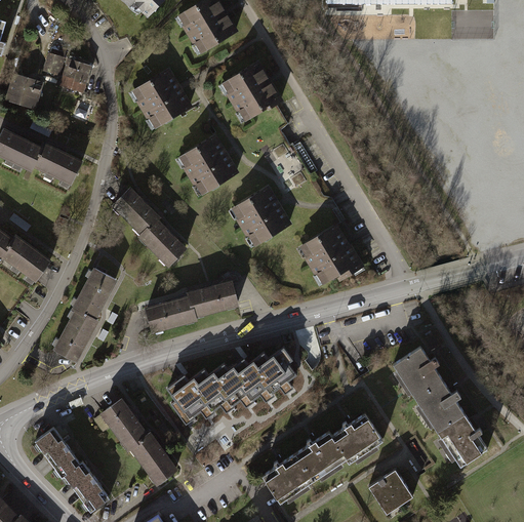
[(124,0),(143,19),(163,0),(124,0)]
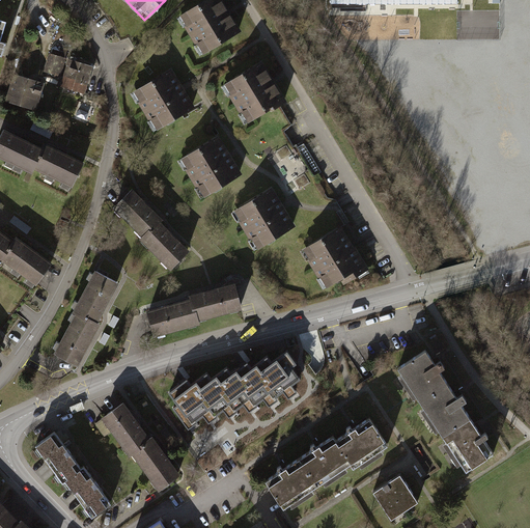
[(215,0),(203,0),(177,16),(200,53),(235,32),(215,0)]
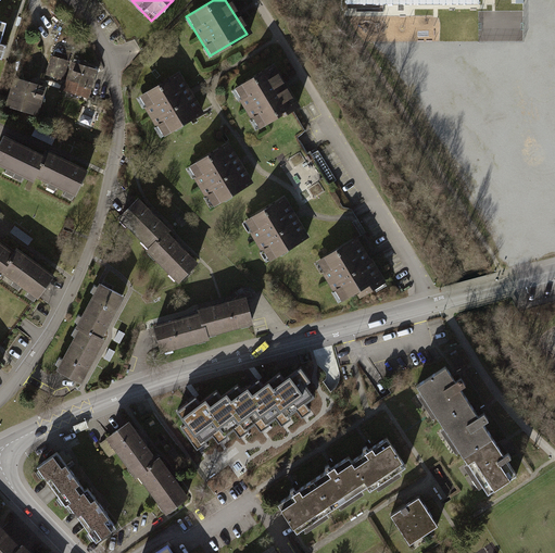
[(55,55),(49,76),(63,80),(70,60),(55,55)]
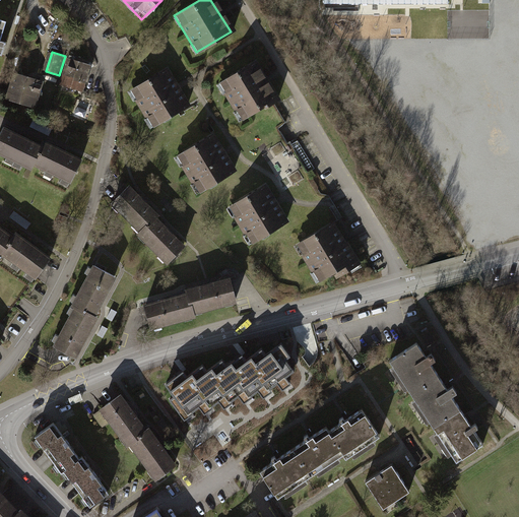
[(70,58),(62,88),(84,94),(92,64),(70,58)]
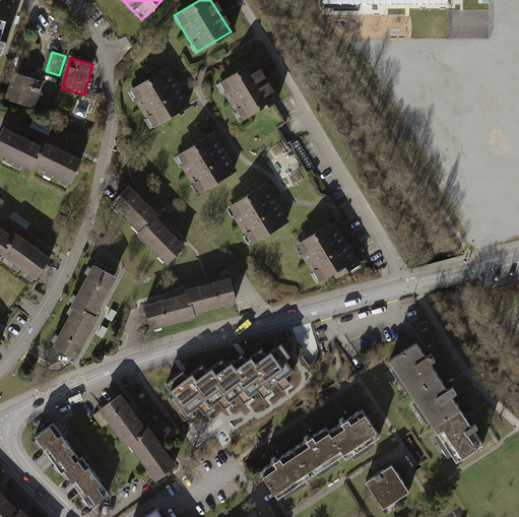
[(252,61),(218,81),(241,118),(274,98),(252,61)]
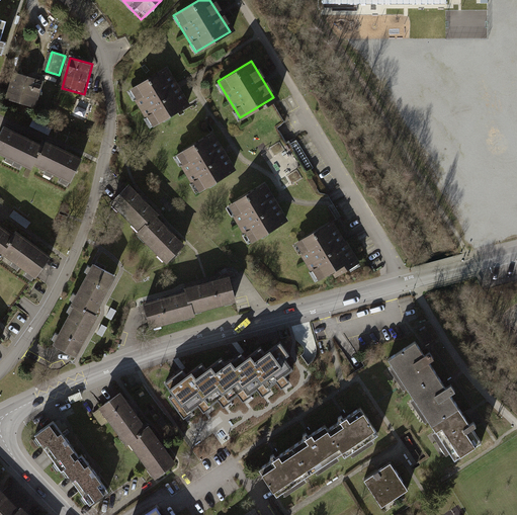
[(18,74),(10,101),(34,108),(41,81),(18,74)]
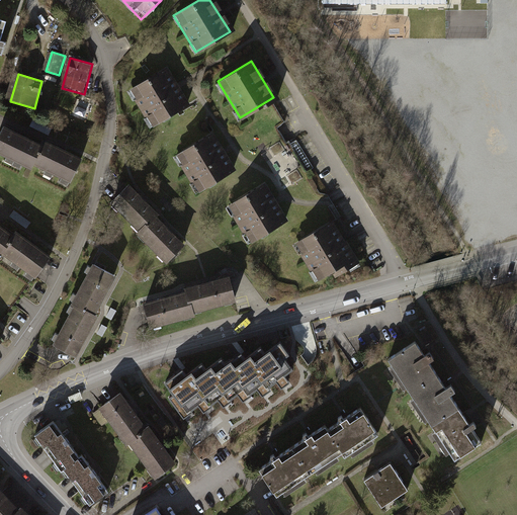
[(167,74),(134,94),(156,131),(189,110),(167,74)]
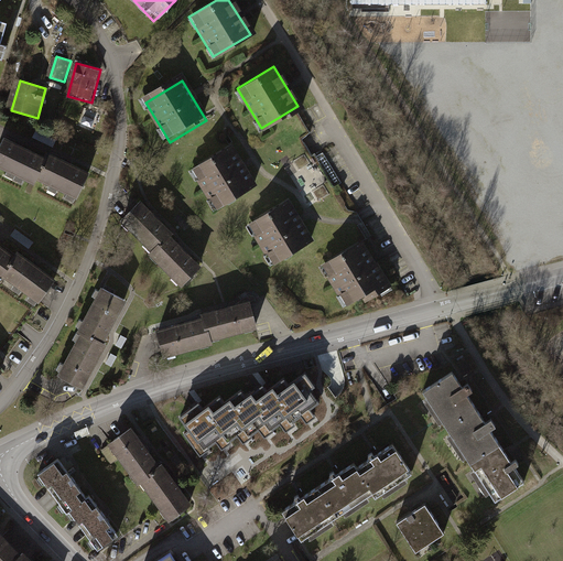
[(87,118),(84,128),(97,132),(100,122),(87,118)]
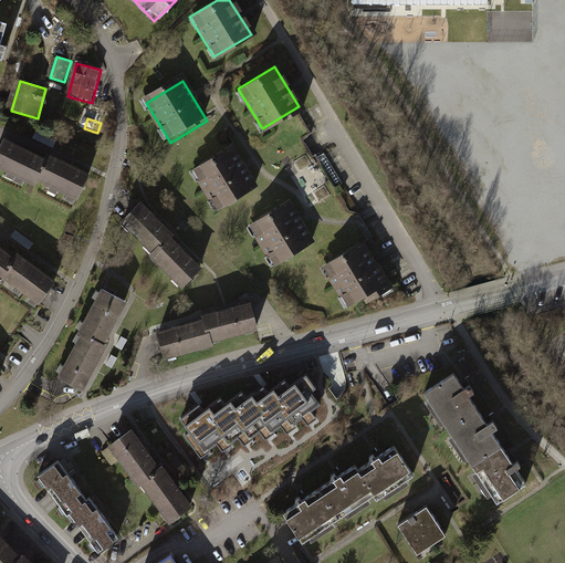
[(0,169),(39,186),(40,183),(51,159),(6,139),(0,152),(0,169)]
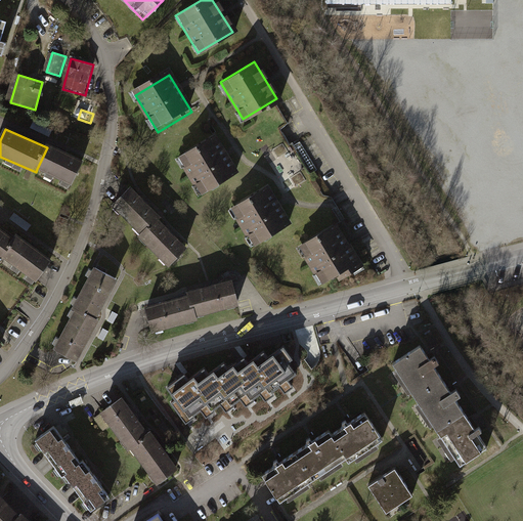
[(210,136),(175,157),(198,193),(232,173),(228,166),(210,136)]
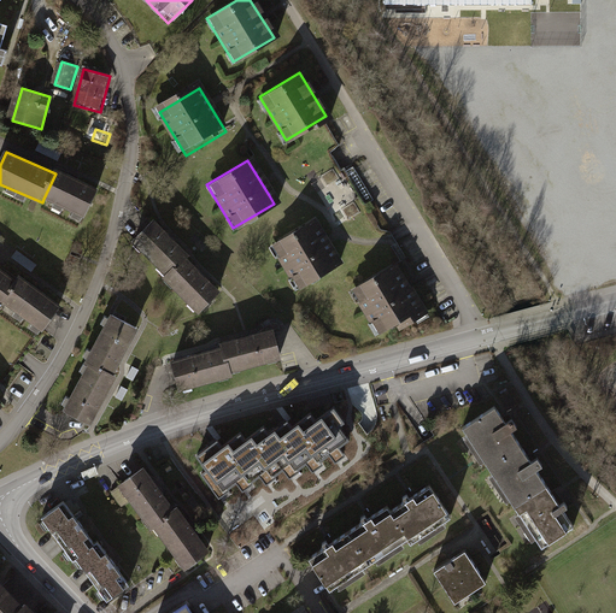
[(57,170),(56,174),(44,199),(92,220),(105,192),(57,170)]
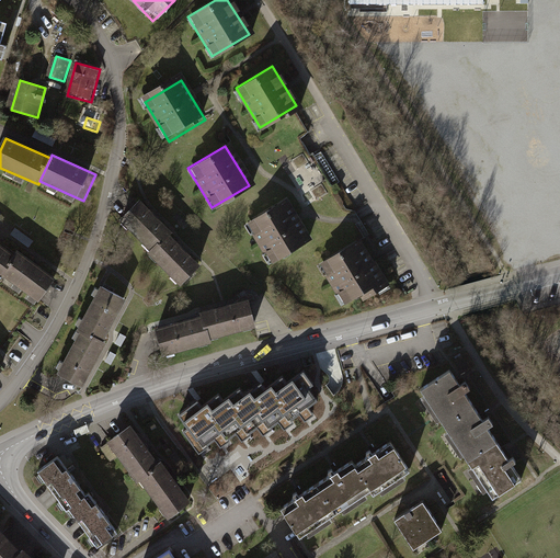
[(141,205),(120,224),(175,289),(197,270),(180,250),(152,219),(141,205)]
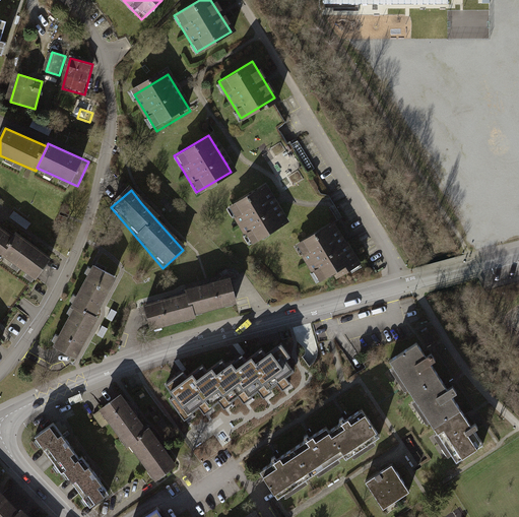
[(265,190),(232,211),(254,248),(287,227),(265,190)]
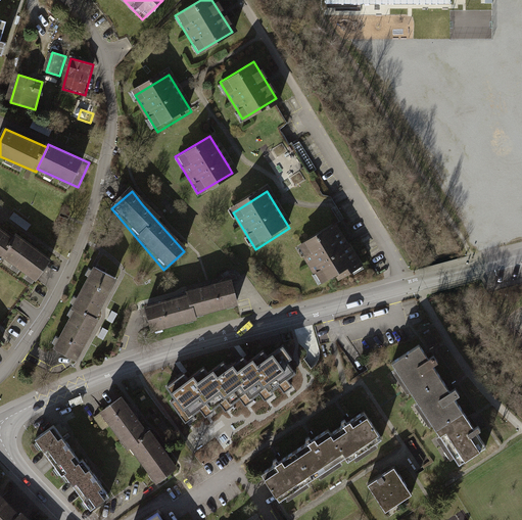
[(0,261),(2,263),(4,260),(17,239),(0,228),(0,261)]
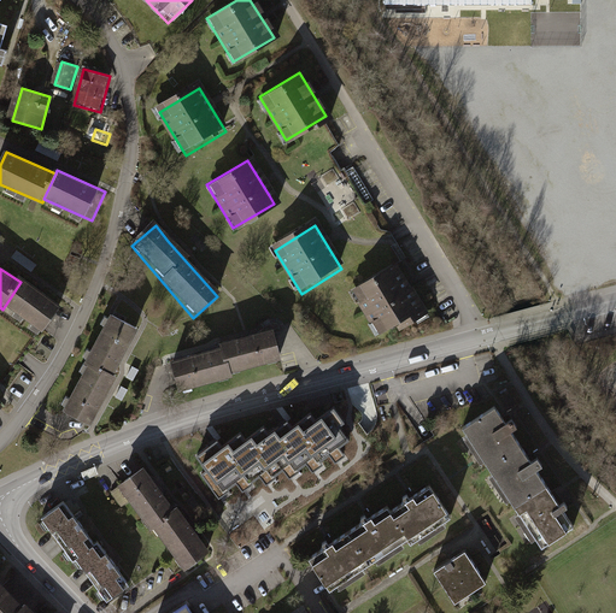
[(391,269),(350,294),(376,336),(417,312),(391,269)]
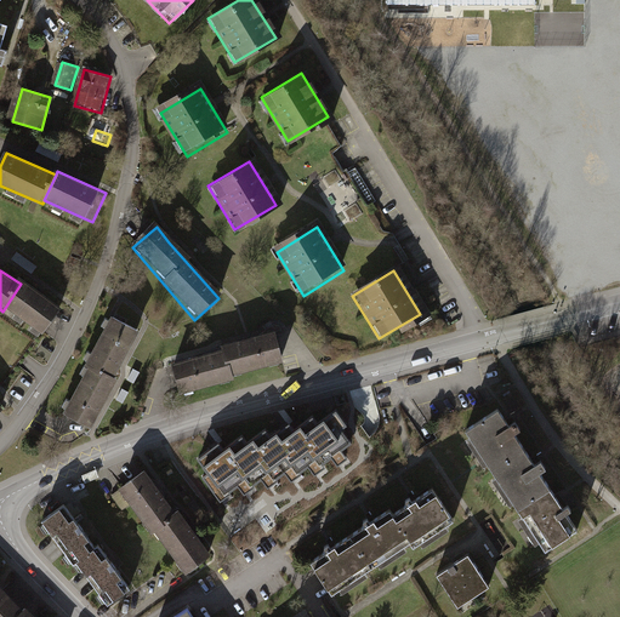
[(22,281),(21,284),(5,308),(50,336),(67,309),(22,281)]
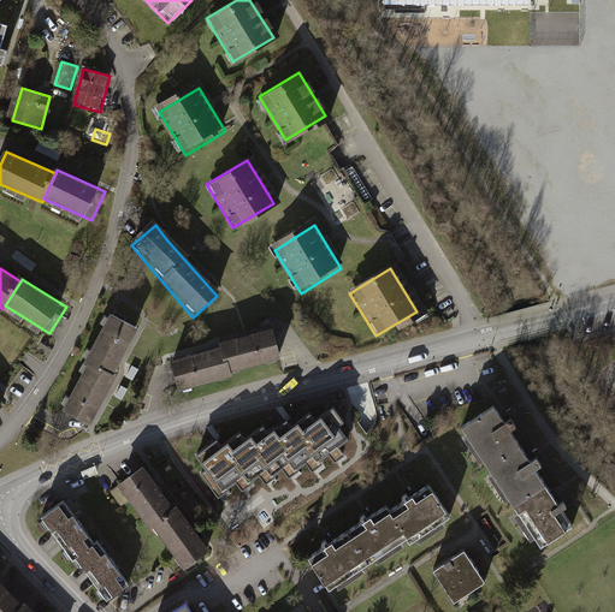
[(82,364),(86,367),(110,379),(125,351),(136,331),(108,315),(82,364)]
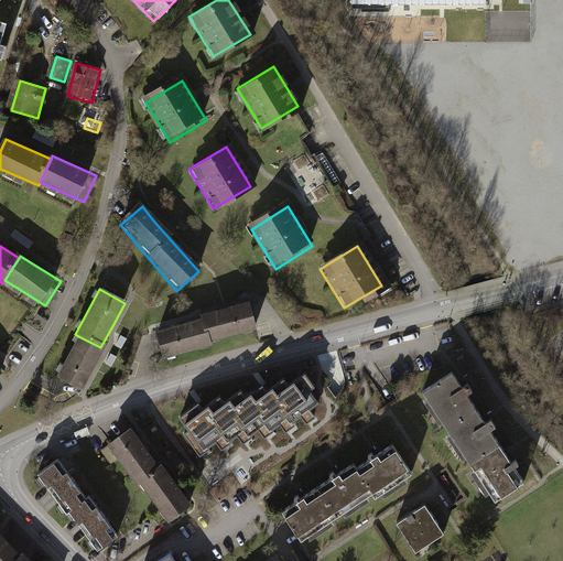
[(154,332),(163,360),(216,344),(215,341),(255,328),(247,301),(220,309),(205,313),(206,316),(177,324),(154,332)]
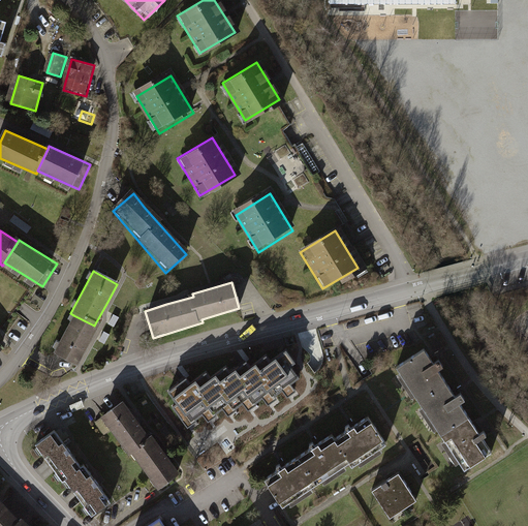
[(94,326),(73,315),(53,353),(76,366),(89,343),(97,328),(94,326)]
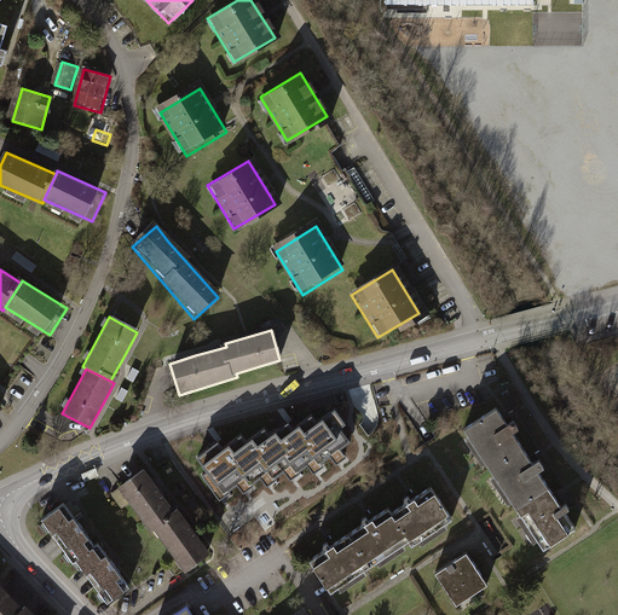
[(617,375),(605,383),(617,401),(617,375)]
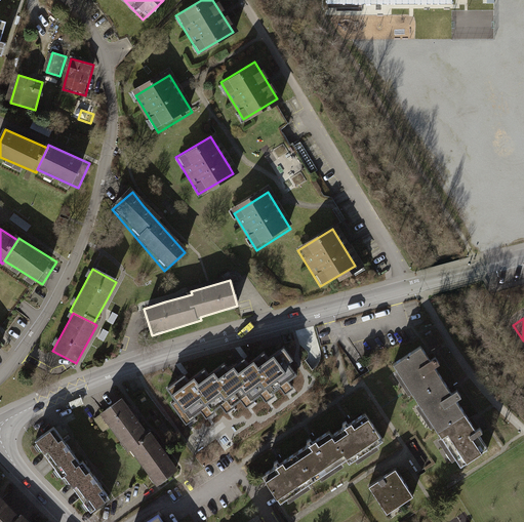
[(185,378),(167,391),(175,402),(171,405),(187,427),(203,415),(207,420),(223,410),(227,416),(243,405),(247,410),(263,399),(267,404),(275,398),(273,395),(281,390),(286,396),(293,391),(288,384),(297,376),(290,366),(294,362),(285,349),(270,360),(266,354),(248,365),(245,360),(229,371),(225,366),(209,377),(205,371),(189,384),(185,378)]
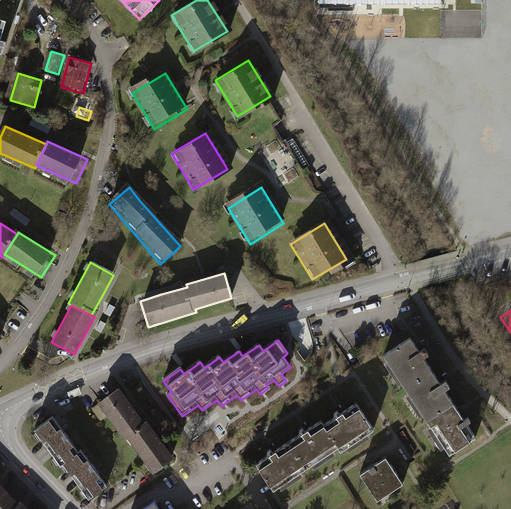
[(414,342),(382,362),(441,452),(449,447),(454,454),(468,445),(459,431),(468,425),(461,414),(440,383),(421,354),(414,342)]
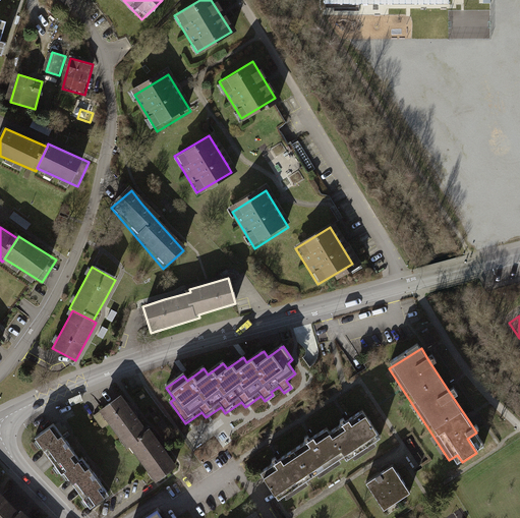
[(121,399),(95,417),(105,430),(113,424),(129,448),(132,446),(158,481),(176,468),(163,450),(150,433),(148,435),(136,419),(121,399)]
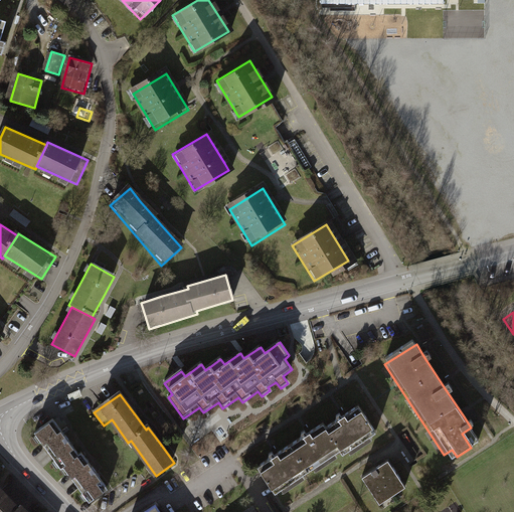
[(274,454),(254,467),(276,499),(379,432),(357,398),(335,413),(304,435),(274,454)]
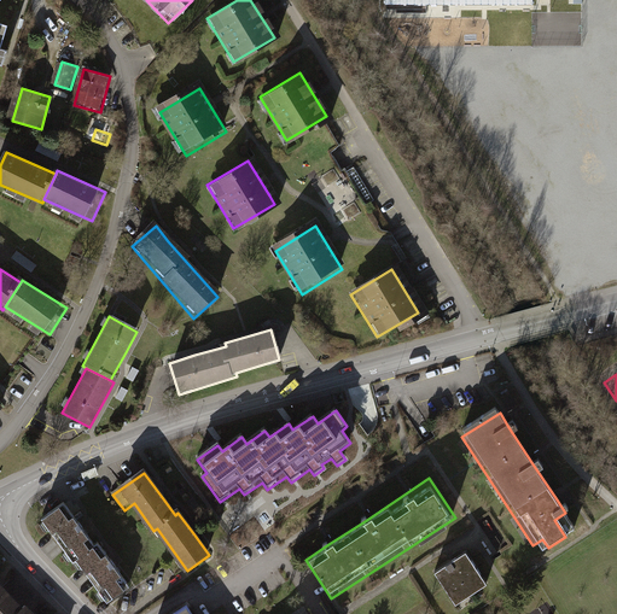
[(65,506),(44,521),(75,565),(77,562),(109,604),(131,589),(115,567),(99,545),(97,548),(82,530),(65,506)]
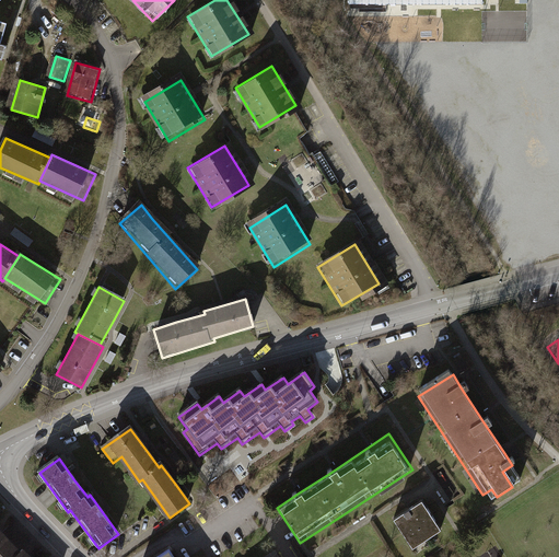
[(421,500),(393,519),(411,547),(440,529),(421,500)]
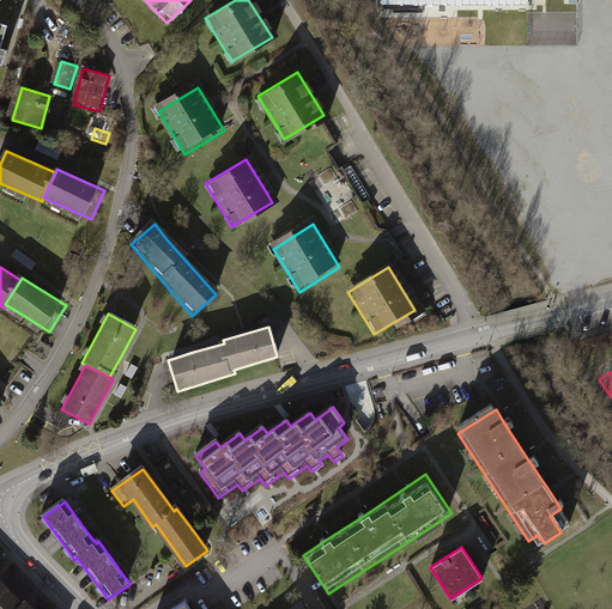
[(20,608),(23,607),(0,582),(0,608),(20,608)]
